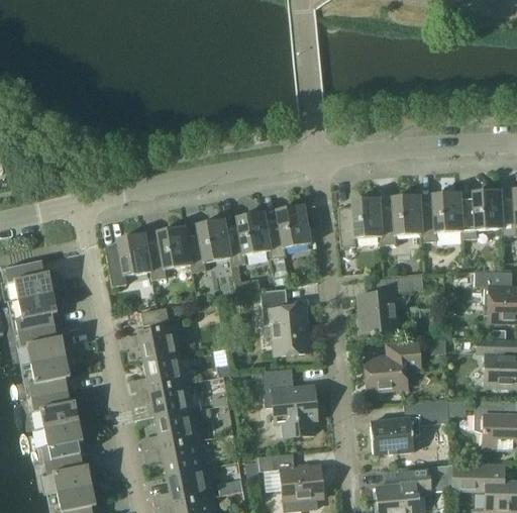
[(513,195),(501,196),(500,196),(502,227),(502,235),(516,234),(516,226),(516,225),(516,187),(512,188),(513,195)]
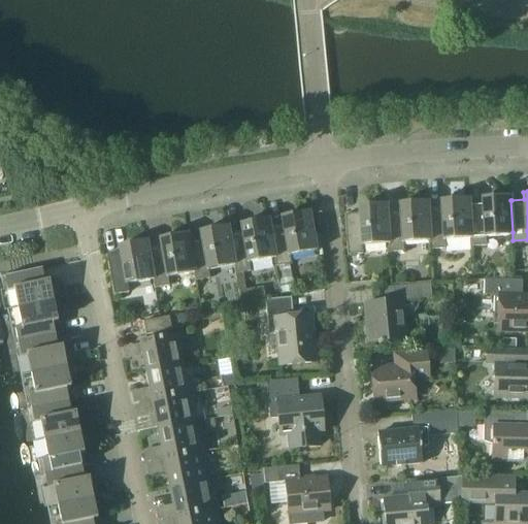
[(483,201),(470,202),(469,202),(471,234),(471,243),(487,242),(486,233),(513,232),(510,200),(512,200),(510,192),(482,194),(483,201)]
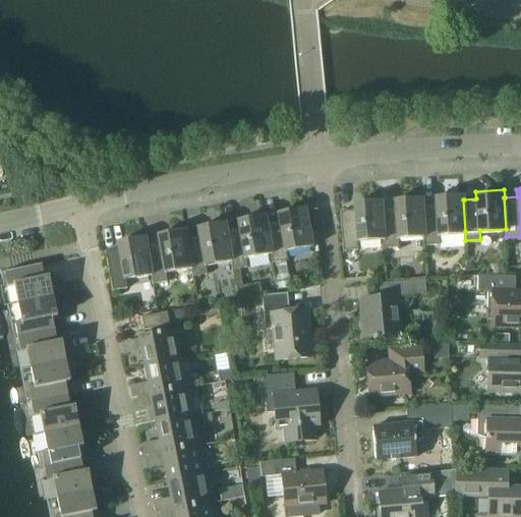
[(436,202),(423,203),(422,203),(424,234),(424,242),(440,241),(439,233),(465,231),(463,199),(464,199),(463,192),(436,194),(436,202)]
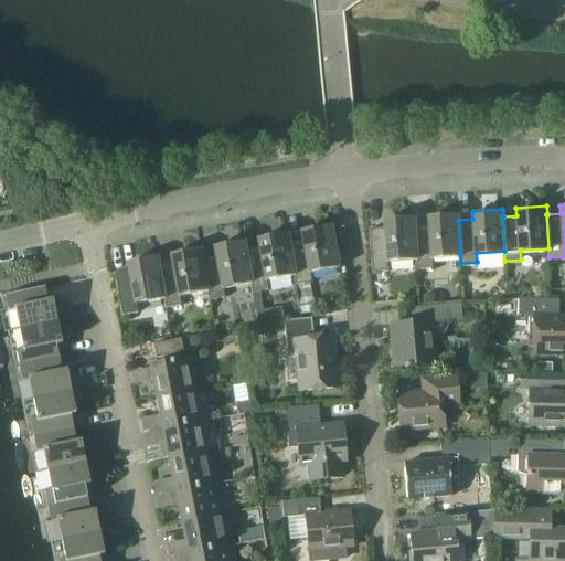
[(428,222),(415,222),(414,222),(416,256),(416,257),(416,266),(433,265),(433,256),(460,254),(458,220),(459,220),(458,212),(428,213),(428,222)]
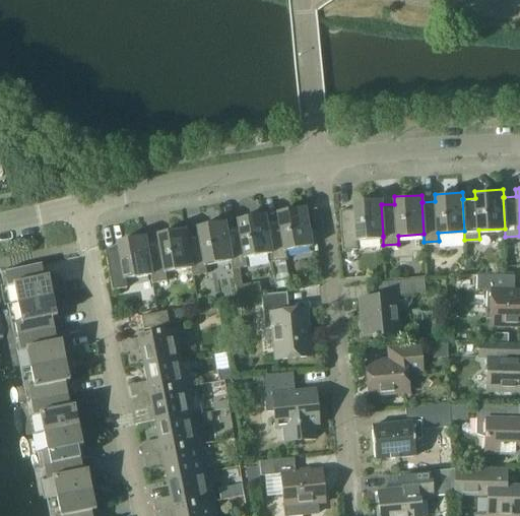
[(381,204),(382,204),(381,197),(353,199),(353,206),(340,207),(342,248),(358,247),(358,238),(383,237),(383,236),(381,204)]
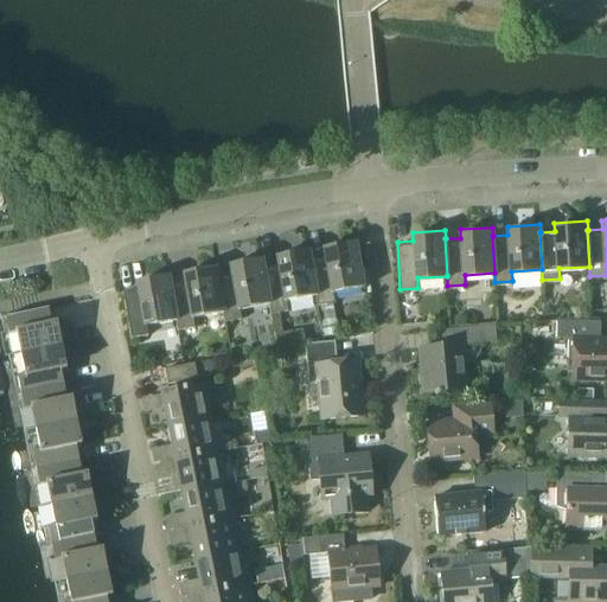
[(325,253),(311,256),(317,292),(318,302),(332,300),(336,299),(333,289),(364,283),(356,238),(324,244),(325,253)]
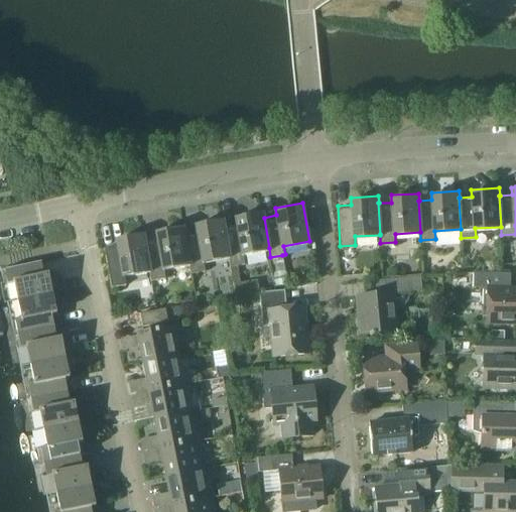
[(237,223),(225,225),(224,225),(230,255),(229,256),(231,264),(245,261),(244,253),(269,248),(264,218),(263,211),(236,215),(237,223)]
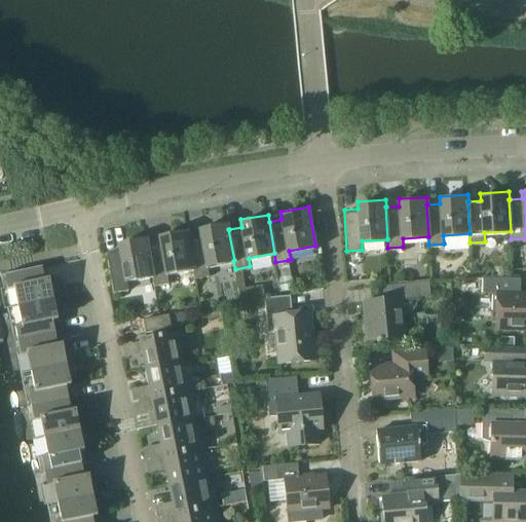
[(201,234),(189,236),(188,236),(193,268),(194,276),(210,273),(208,265),(233,261),(234,260),(228,229),(229,229),(228,222),(199,227),(201,234)]
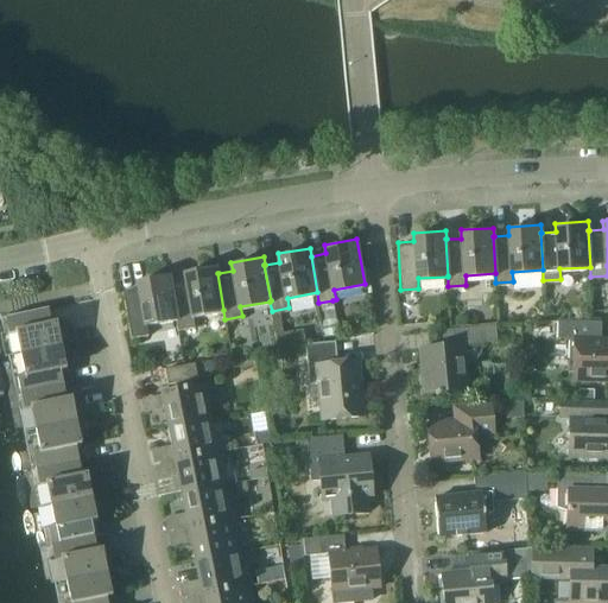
[(185,279),(171,281),(170,281),(177,318),(176,318),(178,328),(196,324),(194,315),(223,310),(217,273),(219,273),(216,265),(184,271),(185,279)]
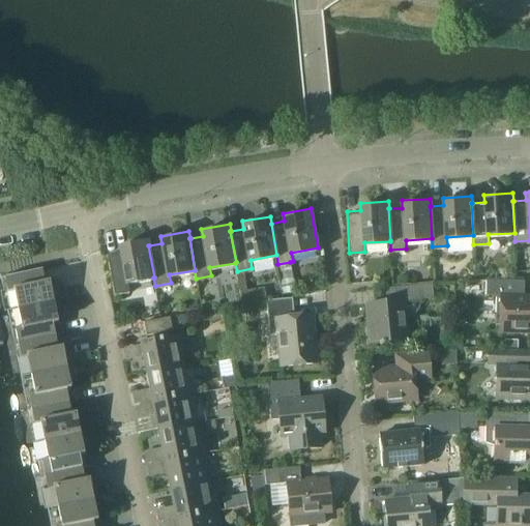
[(148,245),(149,245),(148,238),(120,243),(121,251),(108,253),(115,293),(129,290),(128,282),(153,278),(154,278),(148,245)]
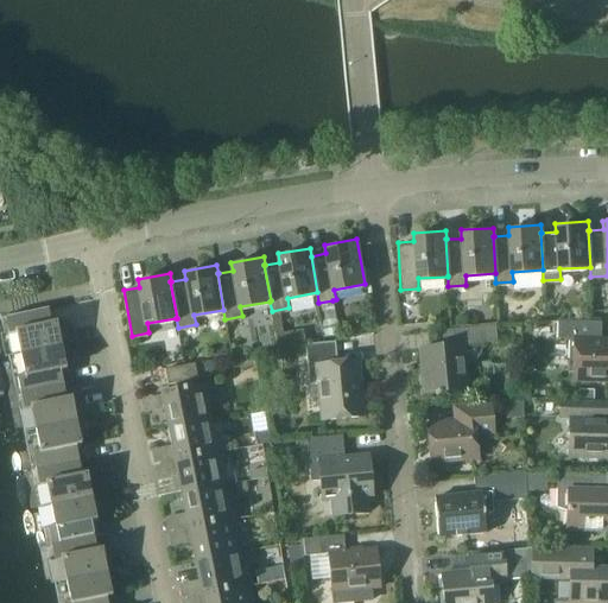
[(318,303),(324,331),(339,328),(333,300),(318,303)]
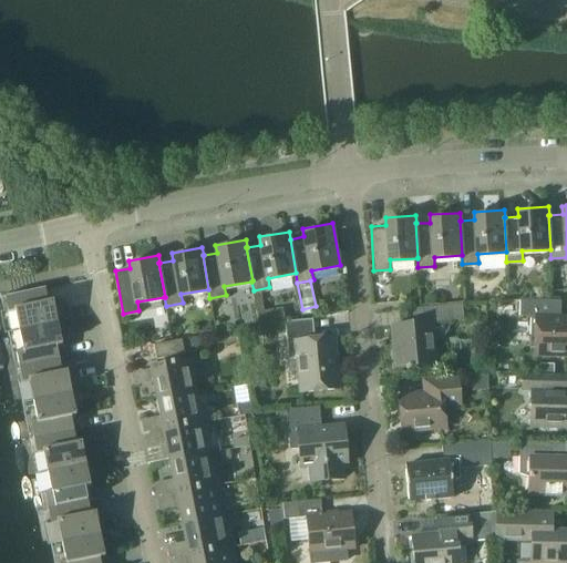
[(16,308),(20,327),(58,319),(53,298),(49,299),(45,285),(6,293),(9,309),(16,308)]
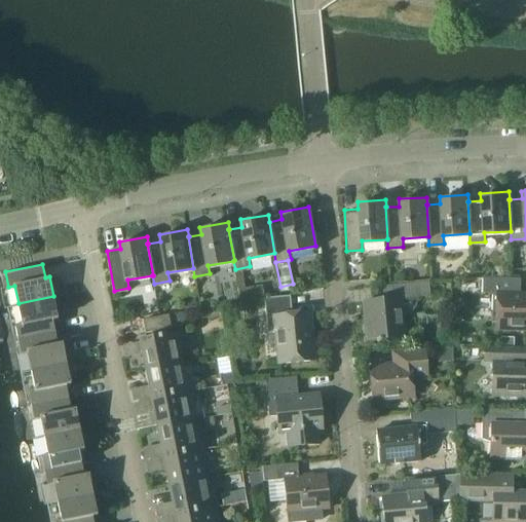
[(525,290),(520,290),(520,275),(483,274),(483,290),(497,290),(496,327),(525,327),(525,290)]
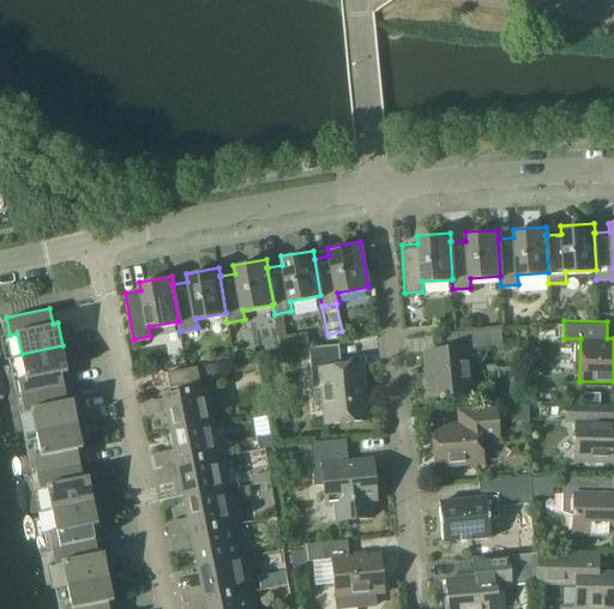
[(501,325),(473,327),(474,344),(503,342),(501,325)]
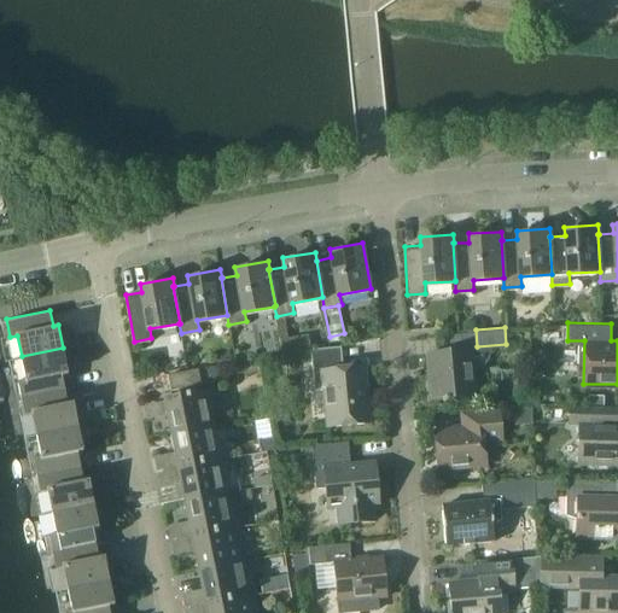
[(325,387),(328,424),(369,420),(365,363),(344,366),(342,344),(312,346),(315,387),(325,387)]
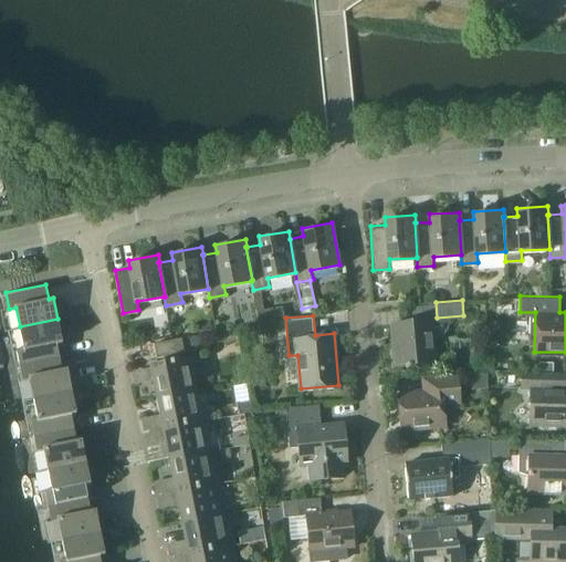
[(406,363),(407,365),(432,363),(432,361),(437,361),(432,318),(391,322),(396,364),(406,363)]
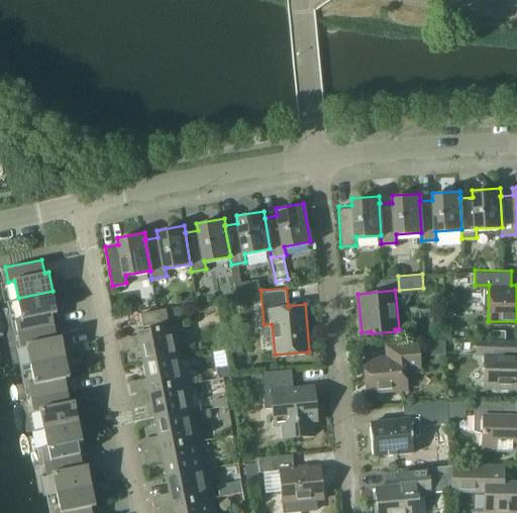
[(15,317),(18,331),(55,324),(53,312),(57,311),(53,291),(18,298),(21,316),(15,317)]
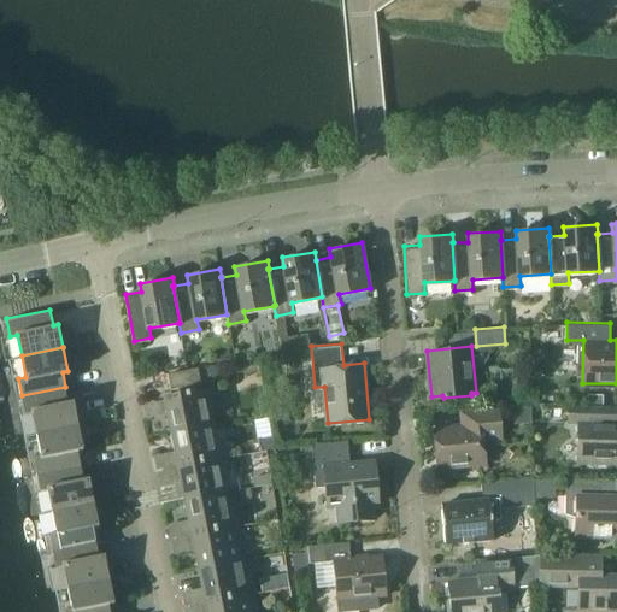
[(168,371),(171,388),(201,381),(198,365),(168,371)]
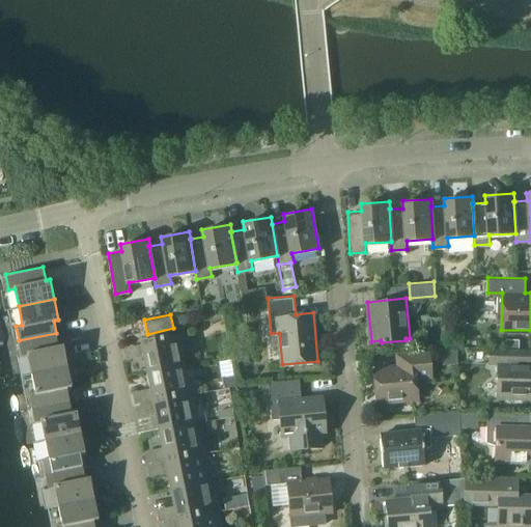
[(144,354),(147,370),(184,363),(180,348),(186,347),(183,332),(141,339),(142,342),(144,341),(147,354),(144,354)]
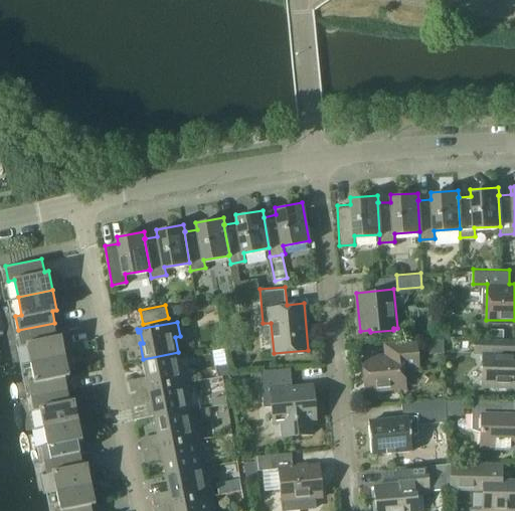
[(27,343),(31,361),(65,354),(61,334),(56,335),(54,323),(18,330),(21,345),(27,343)]
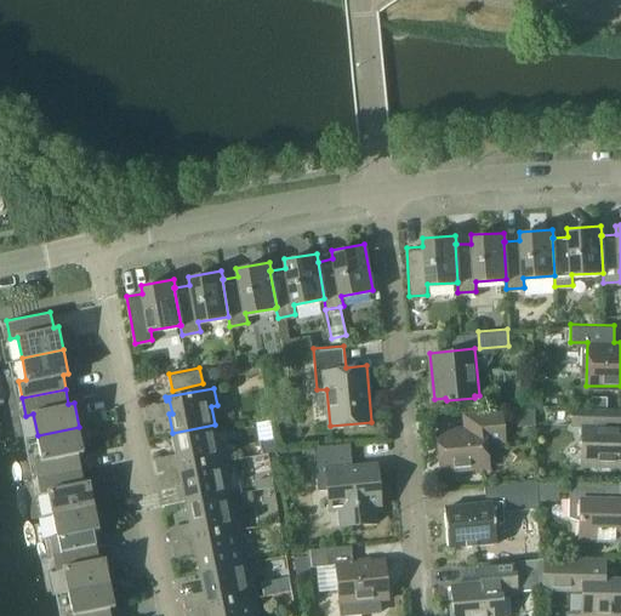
[(501,406),(473,410),(463,410),(465,427),(438,431),(442,469),(489,465),(486,440),(505,439),(503,425),(501,406)]
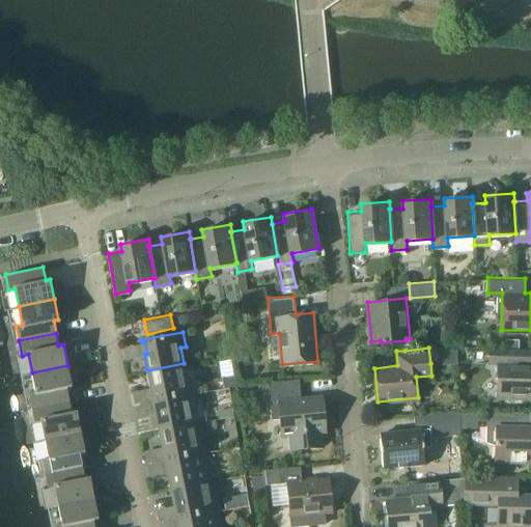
[(530,349),(490,348),(490,362),(498,362),(497,396),(530,396),(530,361),(529,361),(530,349)]
